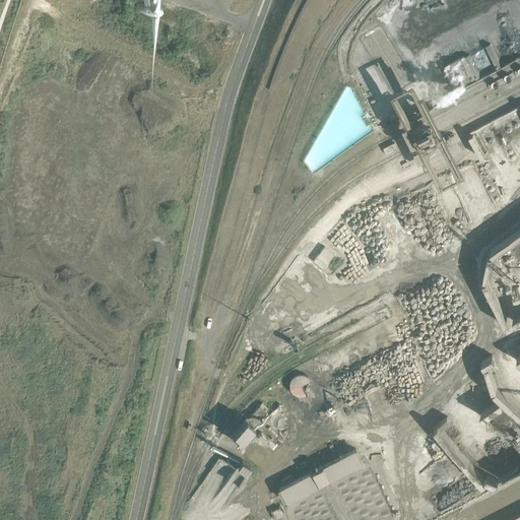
[(394,142),(383,148),(386,154),(397,148),(394,142)]
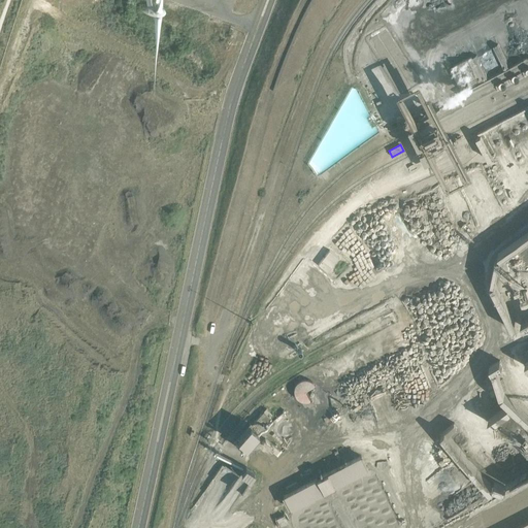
[(329,250),(318,264),(327,272),(338,258),(329,250)]
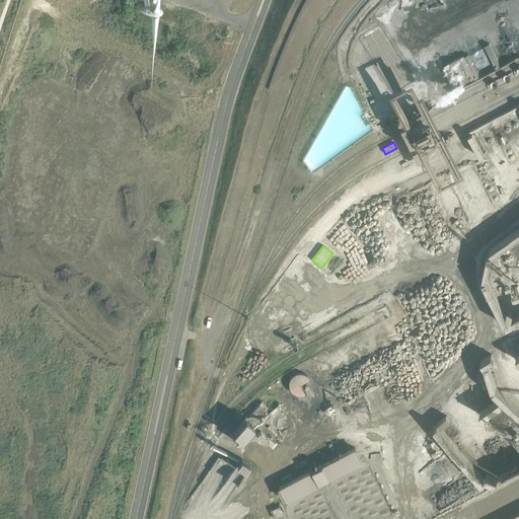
[(288,382),(288,384),(288,385),(288,386),(289,387),(289,389),(290,390),(291,391),(291,392),(292,393),(294,393),(295,394),(296,394),(297,395),(298,395),(300,395),(301,395),(302,394),(303,394),(305,393),(306,393),(307,392),(308,391),(308,390),(309,389),(309,387),(310,386),(310,385),(310,384),(310,382),(310,381),(309,380),(309,379),(308,378),(308,377),(307,376),(306,375),(305,374),(303,373),(302,373),(301,373),(300,373),(298,373),(297,373),(296,373),(295,373),(294,374),(292,375),(291,376),(291,377),(290,378),(289,379),(289,380),(288,381),(288,382)]
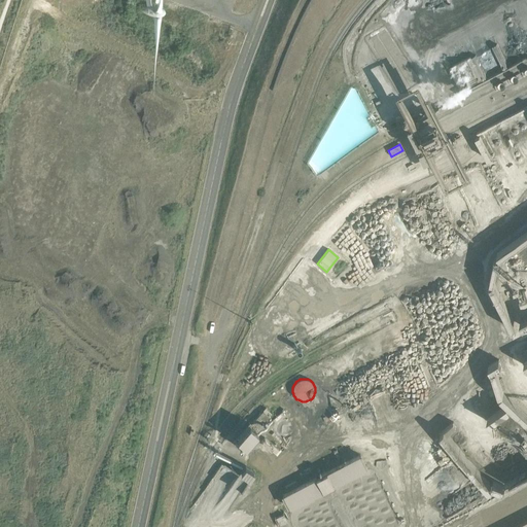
[(262,411),(251,422),(257,427),(257,428),(262,423),(265,420),(269,416),(271,413),(266,408),(262,411)]
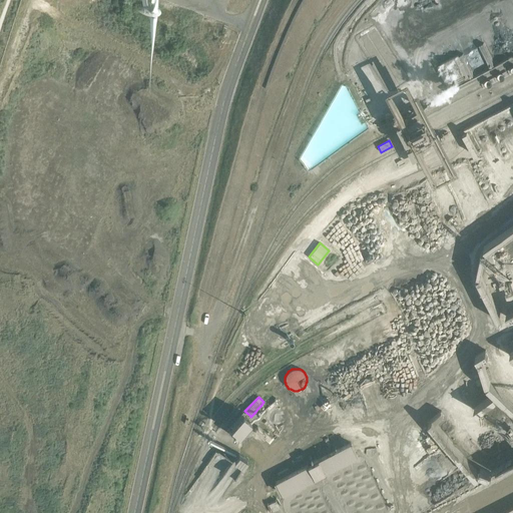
[(230,425),(238,433),(251,419),(242,411),(230,425)]
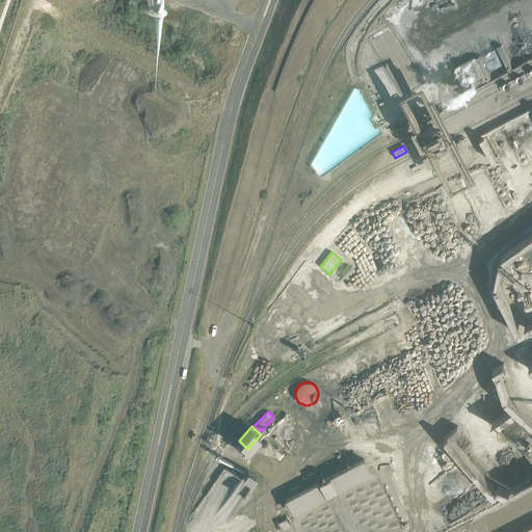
[(364,459),(285,500),(290,511),(323,494),(324,496),(337,489),(336,487),(369,471),(364,459)]
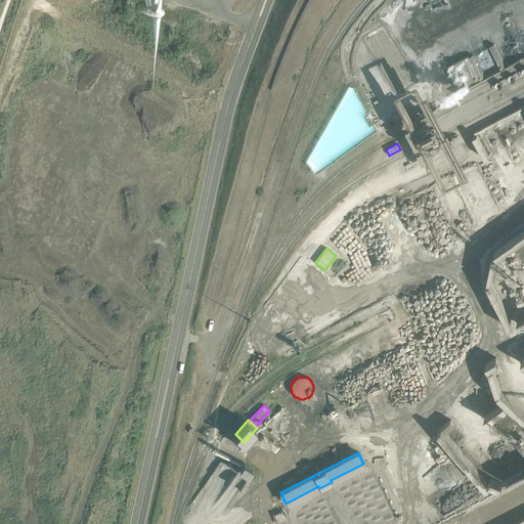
[(281,512),(274,515),(278,522),(286,519),(281,512)]
